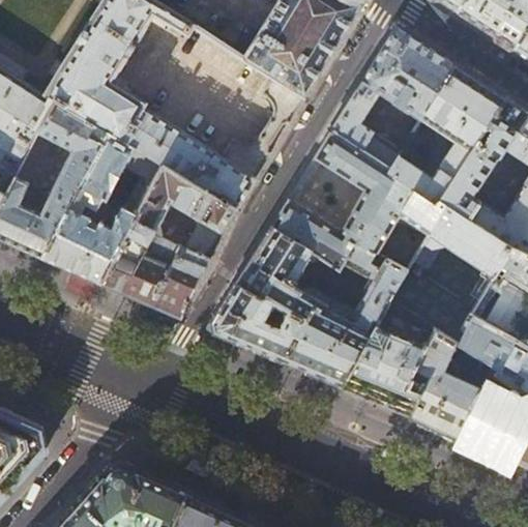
[(305,96),(274,77),(263,95),(265,97),(266,95),(270,99),(273,104),(274,110),(273,117),(272,119),(271,118),(260,138),(261,139),(260,140),(257,143),(254,145),(247,147),(242,146),(239,145),(236,143),(236,142),(234,141),(223,157),(143,109),(145,105),(110,82),(119,67),(120,68),(145,28),(144,28),(153,13),(187,34),(193,26),(150,0),(104,0),(44,95),(54,103),(106,133),(162,165),(234,208),(235,209),(268,154),(269,153),(268,151),(267,149),(267,147),(273,138),(280,127),(283,125),(285,125),(287,126),(305,96)]
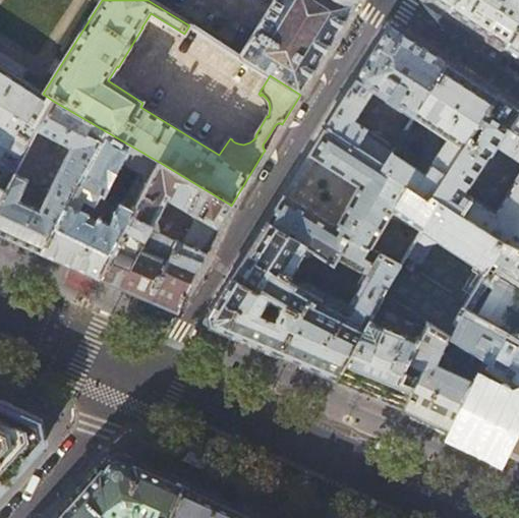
[(356,0),(274,0),(239,57),(270,75),(300,95),(338,34),(354,7),(356,0)]
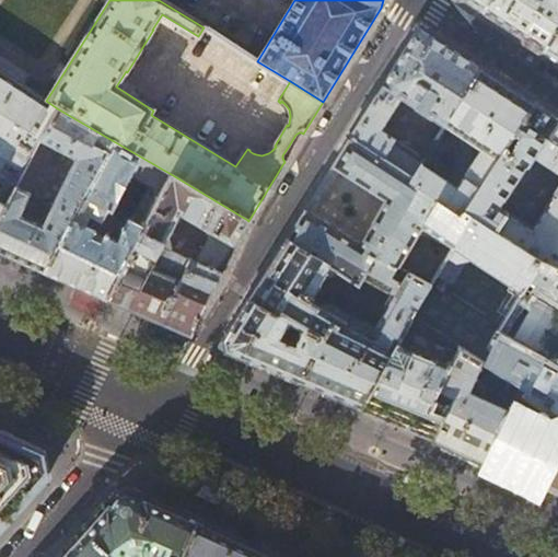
[(460,0),(480,13),(488,0),(460,0)]
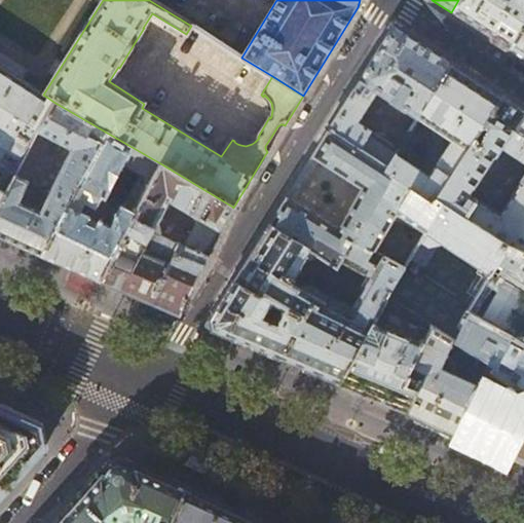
[(523,0),(458,0),(451,12),(481,31),(509,49),(523,24),(523,0)]
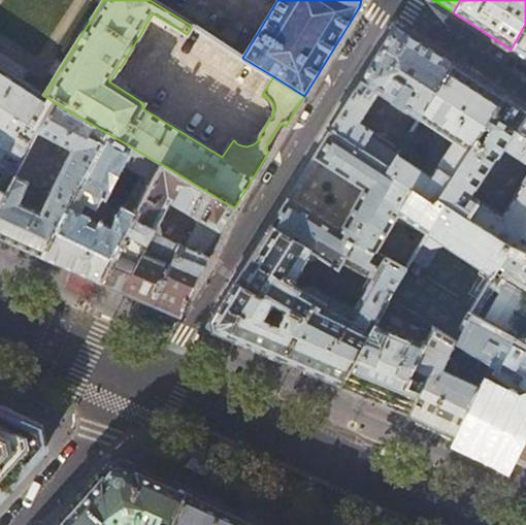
[(525,24),(511,50),(525,59),(525,24)]
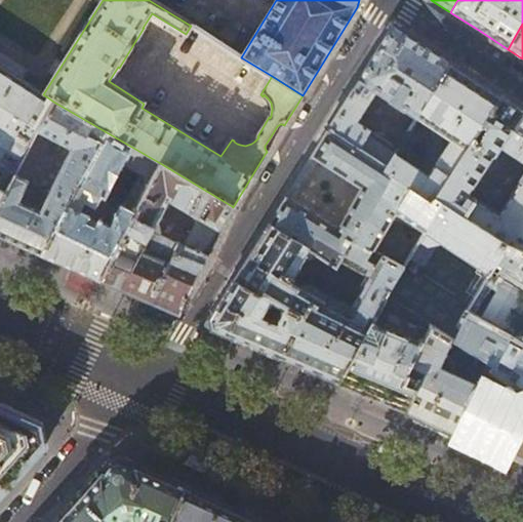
[(415,120),(450,67),(416,44),(392,29),(391,28),(354,87),(326,132),(385,169),(396,151),(352,122),(371,91),(415,120)]
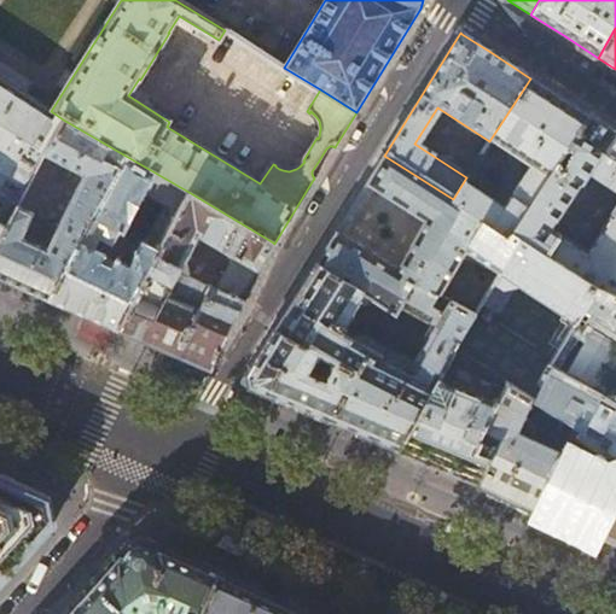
[(0,205),(12,214),(63,120),(51,111),(0,77),(0,205)]
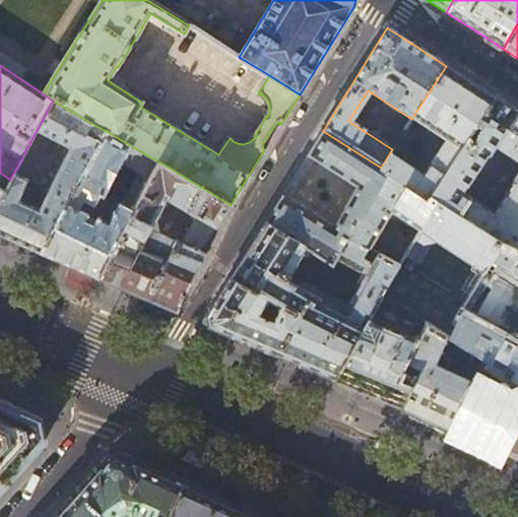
[(281,197),(264,223),(312,254),(330,266),(333,261),(345,241),(397,267),(403,256),(406,252),(388,242),(400,220),(417,232),(435,202),(429,199),(494,97),(462,76),(446,66),(411,119),(392,149),(381,168),(323,131),(307,156),(355,189),(333,229),(281,197)]
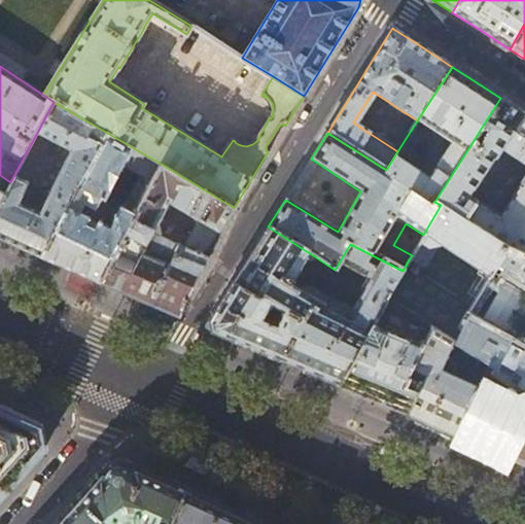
[(423,235),(488,278),(508,248),(524,220),(524,113),(500,98),(434,202),(441,205),(423,235)]
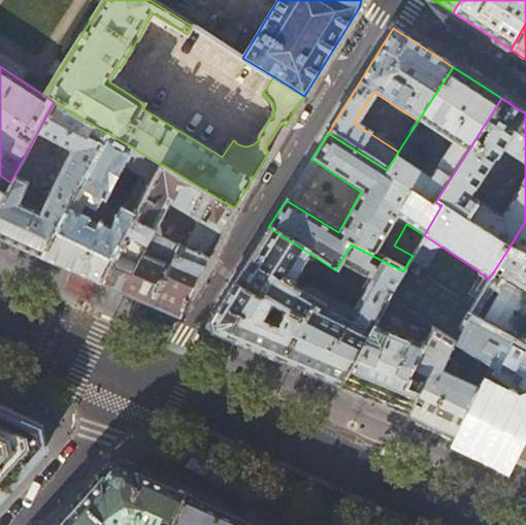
[(39,257),(65,208),(105,132),(54,102),(10,183),(4,193),(0,200),(0,239),(11,245),(39,257)]
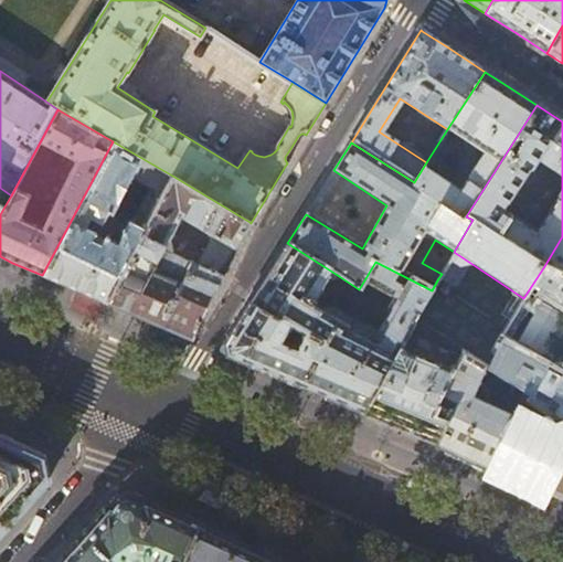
[(42,275),(68,287),(76,290),(103,303),(172,176),(113,141),(70,223),(42,275)]
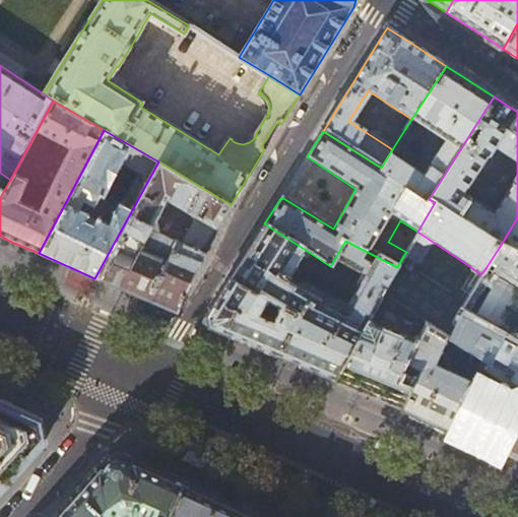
[(204,256),(199,253),(204,244),(229,205),(230,204),(158,162),(94,278),(134,296),(174,314),(204,256)]
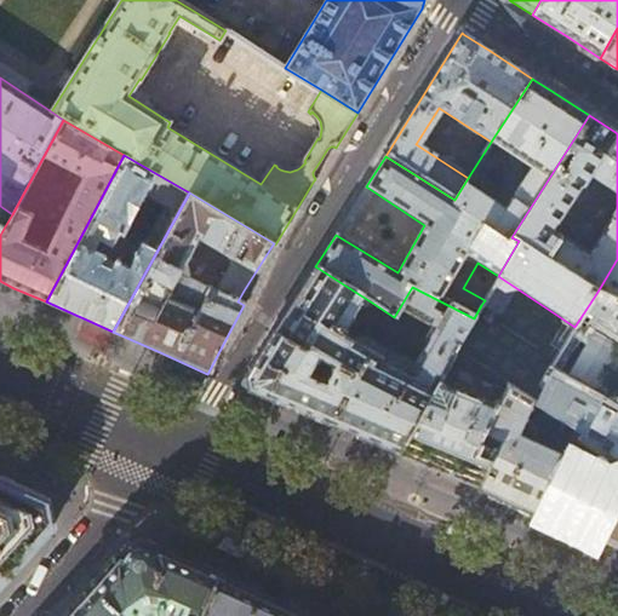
[(617,259),(598,292),(617,300),(617,259)]
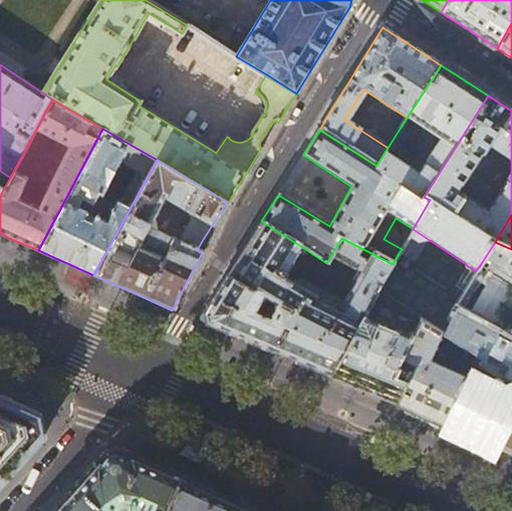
[(305,257),(308,251),(261,221),(249,241),(200,320),(201,322),(240,339),(296,363),(327,376),(375,293),(393,264),(341,238),(329,258),(358,275),(336,313),(314,302),(319,293),(297,281),(289,284),(281,279),(295,254),(301,258),(305,257)]
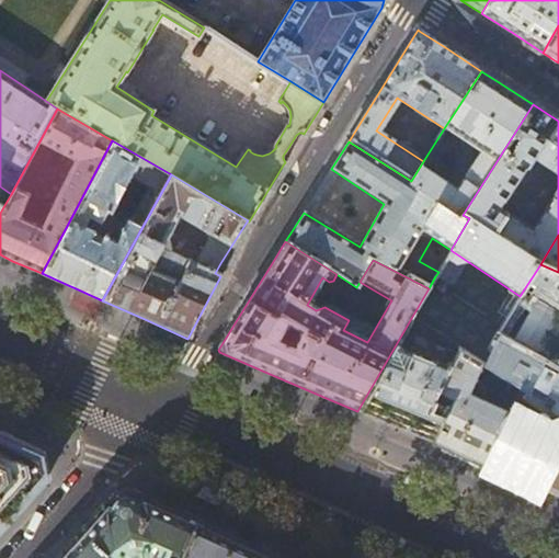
[(558,272),(540,264),(520,296),(478,363),(521,389),(551,409),(558,413),(558,272)]
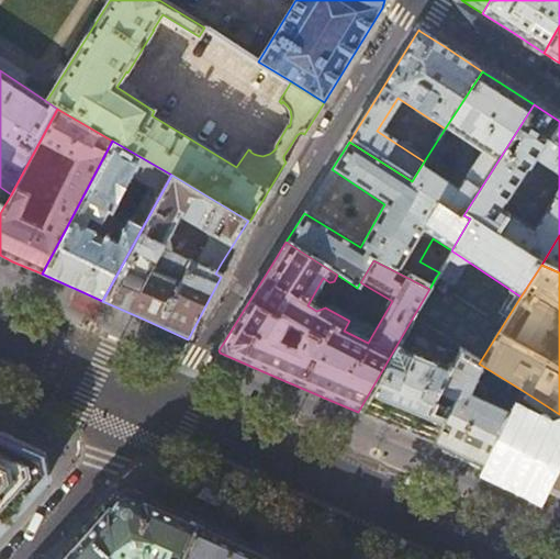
[(416,325),(443,281),(436,277),(429,289),(411,321),(416,325)]
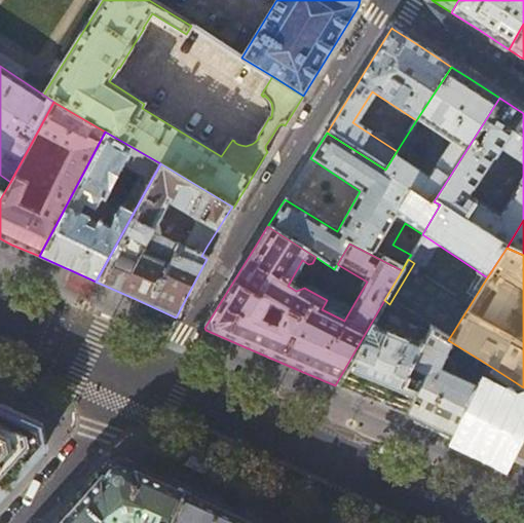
[(96,282),(71,270),(66,282),(91,294),(96,282)]
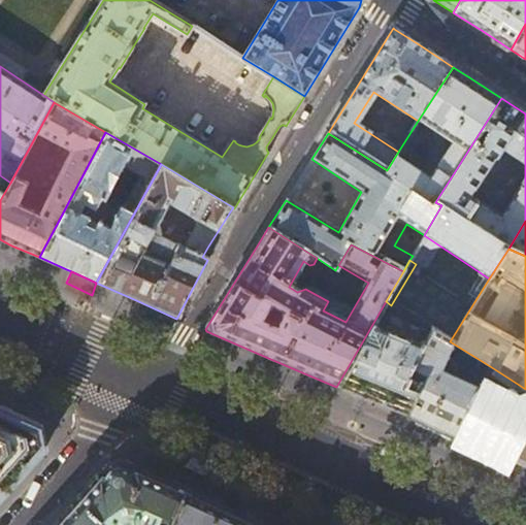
[(391,305),(386,301),(336,387),(337,387),(370,401),(404,415),(405,415),(415,392),(405,388),(408,379),(409,378),(407,376),(409,371),(429,328),(391,305)]
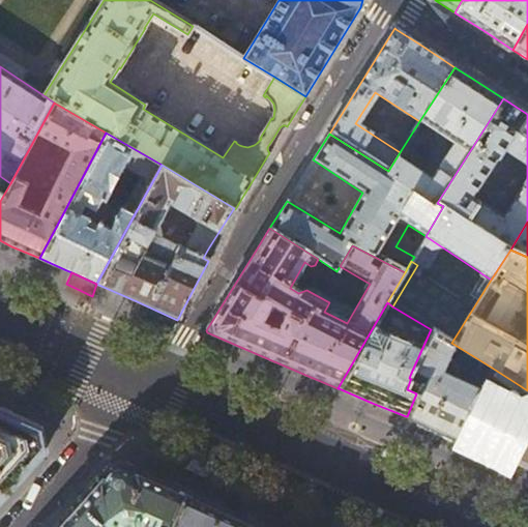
[(451,343),(431,329),(411,373),(424,378),(422,384),(410,380),(407,389),(416,393),(407,416),(430,428),(453,438),(492,368),(451,343)]
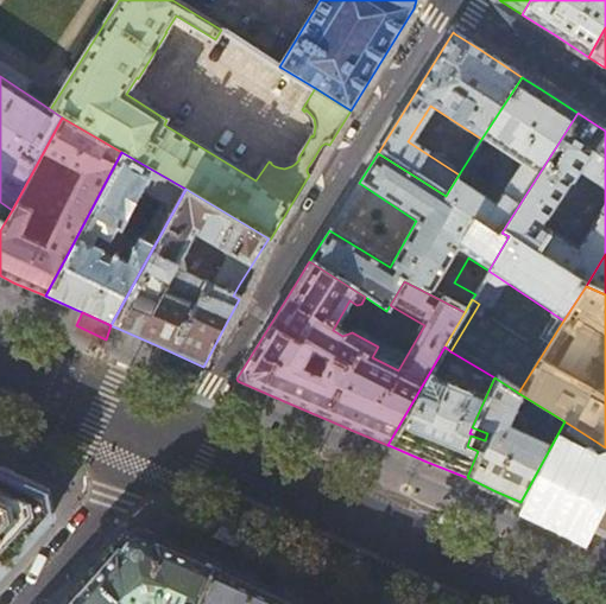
[(593,450),(598,443),(565,421),(521,502),(554,517),(586,533),(605,494),(605,461),(604,465),(599,466),(575,455),(582,443),(593,450)]
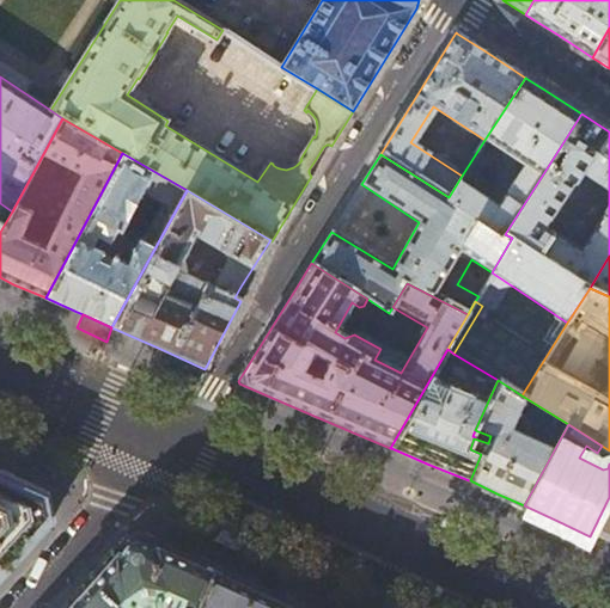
[(429,465),(391,448),(390,452),(468,484),(469,480),(429,465)]
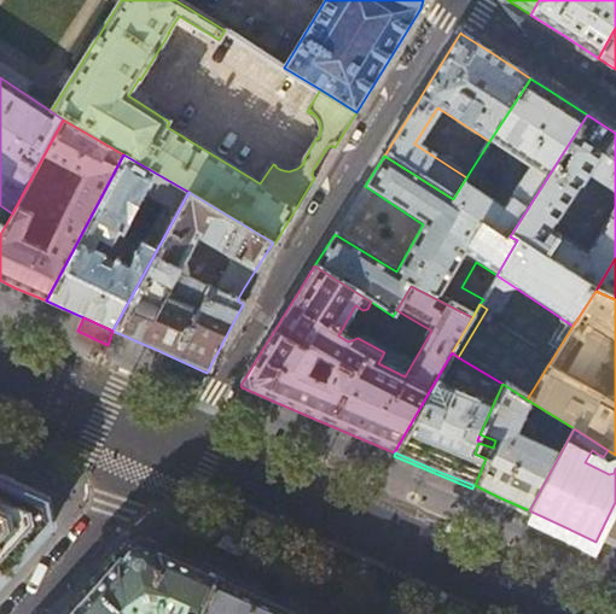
[(23,489),(0,478),(0,585),(32,551),(48,532),(50,530),(44,497),(23,489)]
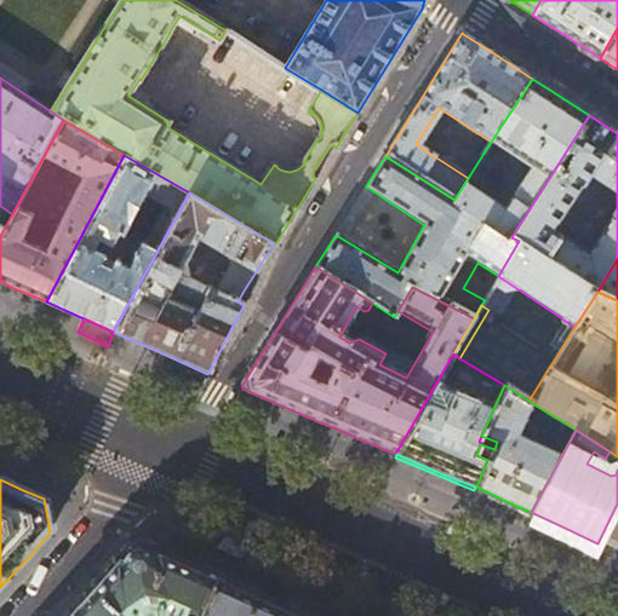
[(612,550),(617,552),(617,504),(598,543),(612,550)]
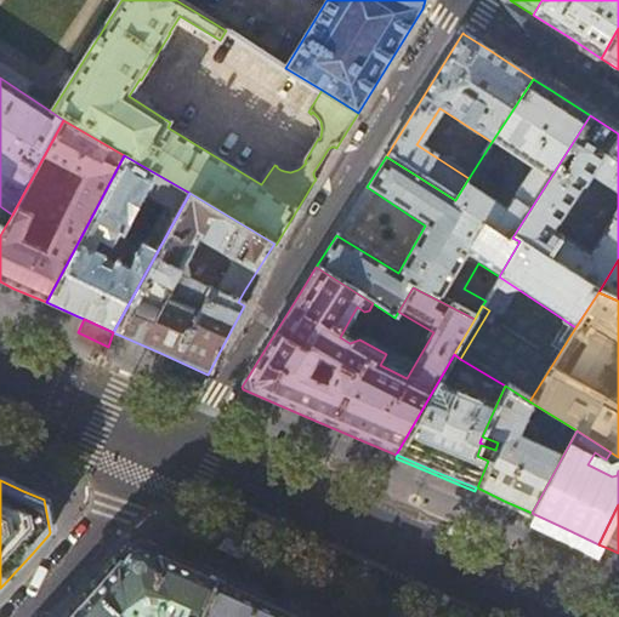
[(98,584),(67,616),(200,616),(220,573),(187,559),(158,546),(157,549),(152,544),(147,543),(141,542),(136,543),(131,546),(128,550),(125,555),(124,560),(121,558),(98,584)]
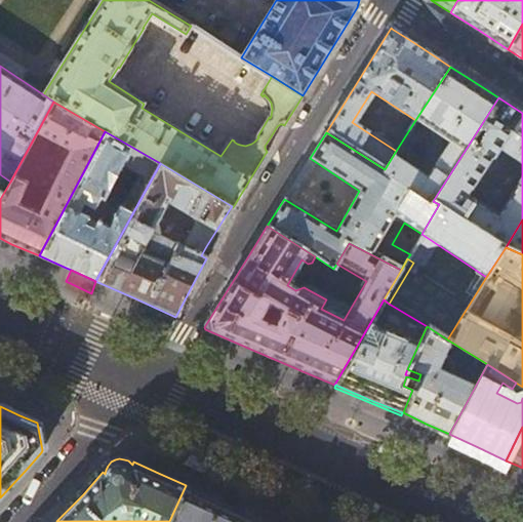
[(266,521),(250,515),(186,485),(169,521),(266,521)]
